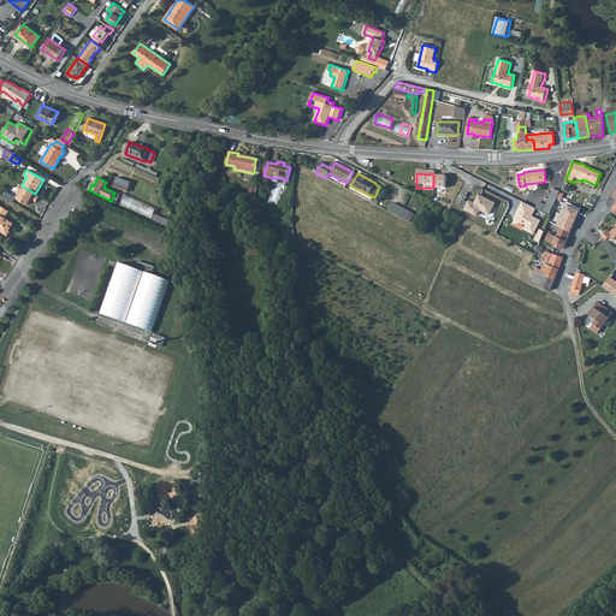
[(132,183),(118,177),(114,187),(129,191),(132,183)]
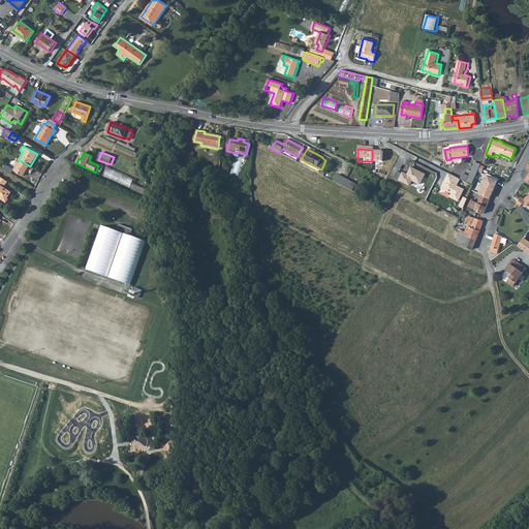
[(382,157),(372,156),(372,161),(372,166),(382,166),(382,157)]
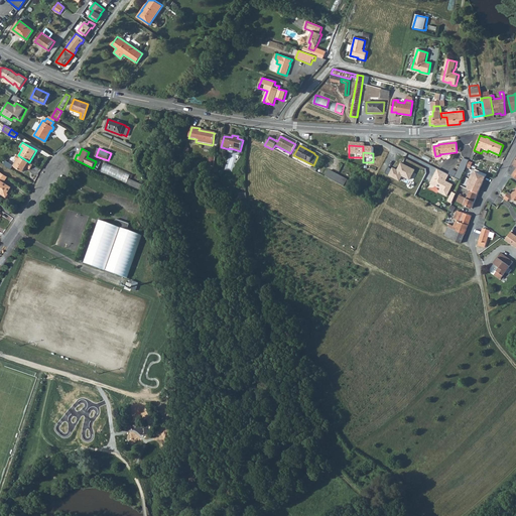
[(29,162),(18,155),(17,154),(14,158),(16,159),(13,165),(22,171),(24,168),(25,166),(27,167),(30,169),(33,164),(29,162)]
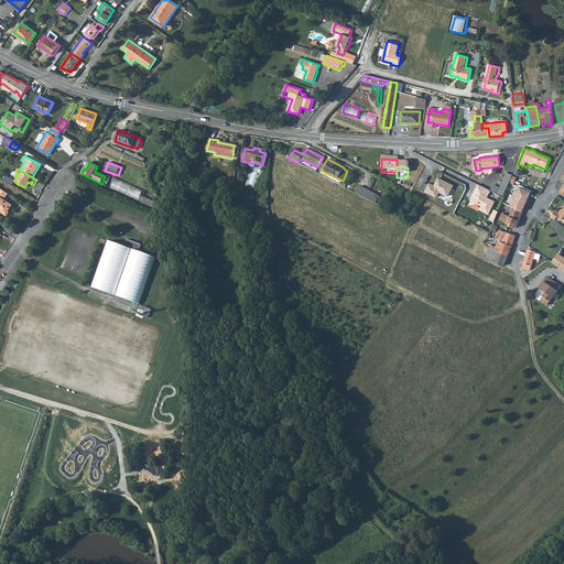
[(502,183),(508,185),(509,183),(512,177),(512,176),(506,173),(502,183)]
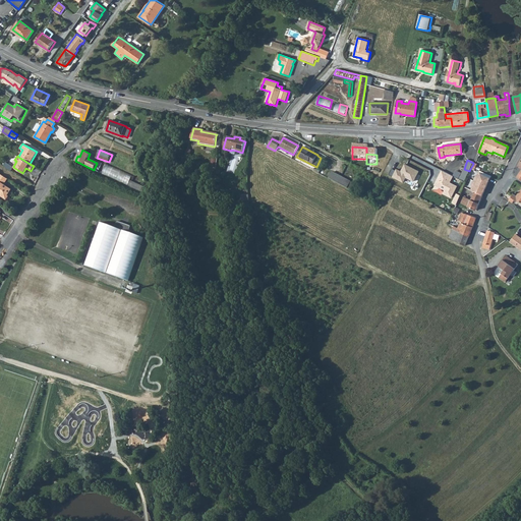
[(110,175),(113,166),(107,164),(103,173),(110,175)]
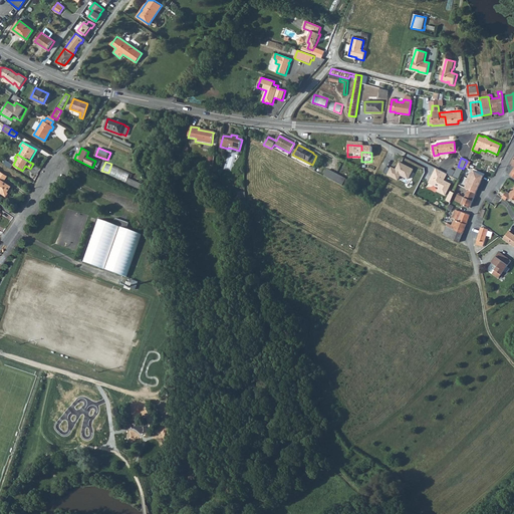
[(414,170),(400,163),(396,170),(392,168),(387,176),(398,181),(400,177),(408,181),(414,170)]
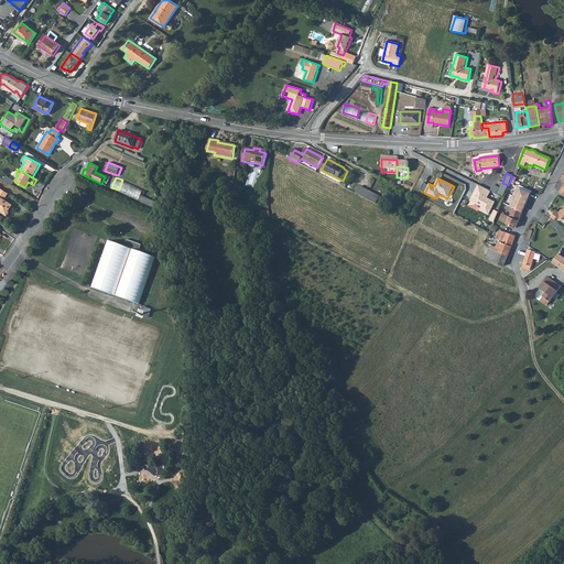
[(490,191),(478,185),(470,201),(481,206),(479,210),(488,215),(495,202),(487,198),(490,191)]
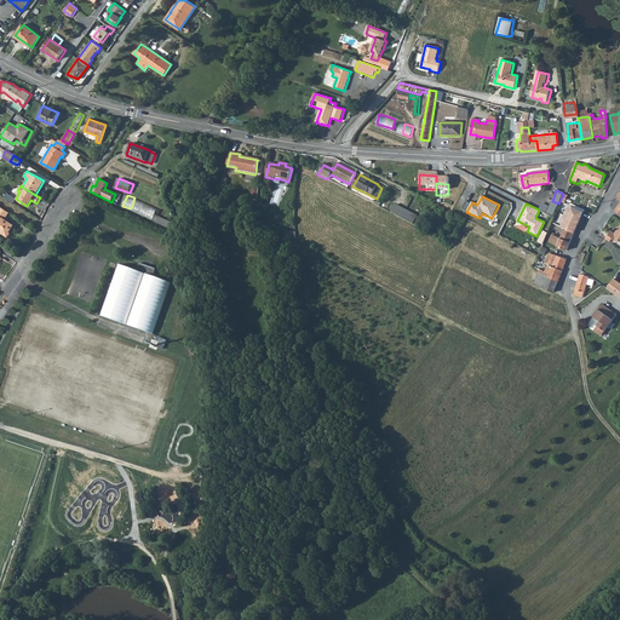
[(395,205),(390,213),(413,224),(417,217),(395,205)]
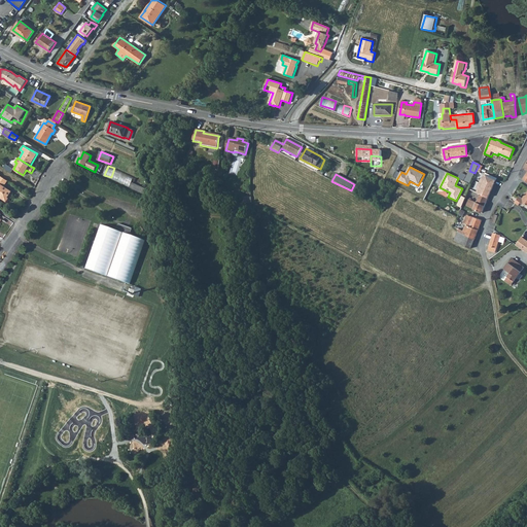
[(479,184),(492,189),(496,181),(484,175),(483,179),(481,178),(479,184)]
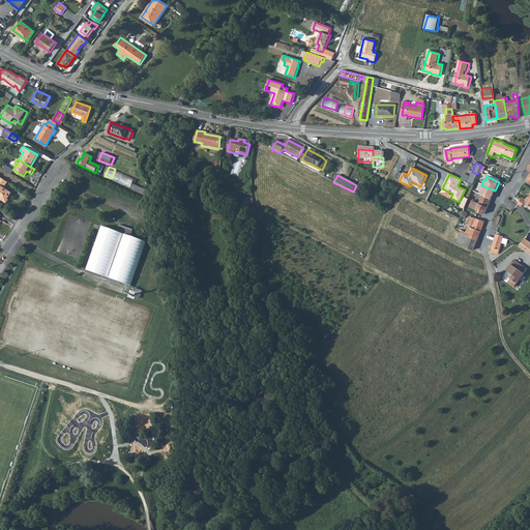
[(3,186),(7,181),(0,177),(0,197),(3,200),(2,201),(6,203),(9,199),(7,198),(11,192),(3,186)]
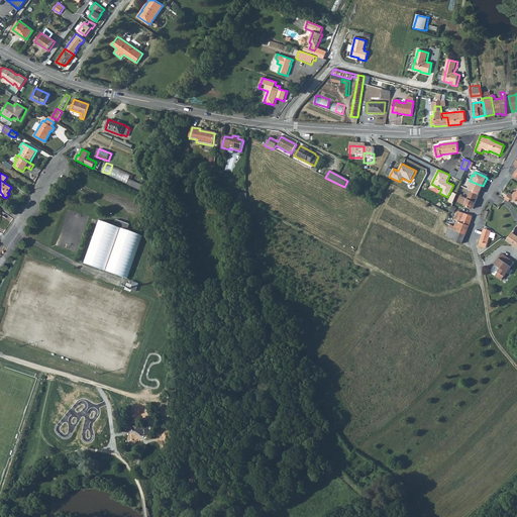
[(127,182),(126,184),(145,193),(145,192),(144,187),(132,181),(131,183),(127,182)]
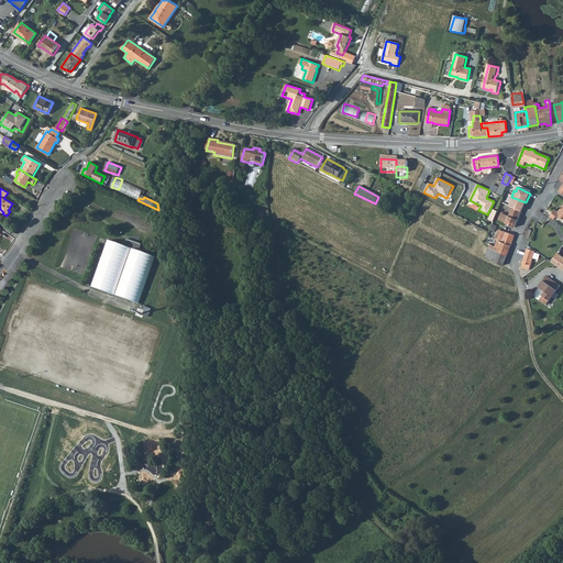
[(508,207),(512,208),(521,212),(526,202),(511,197),(509,201),(510,201),(508,207)]
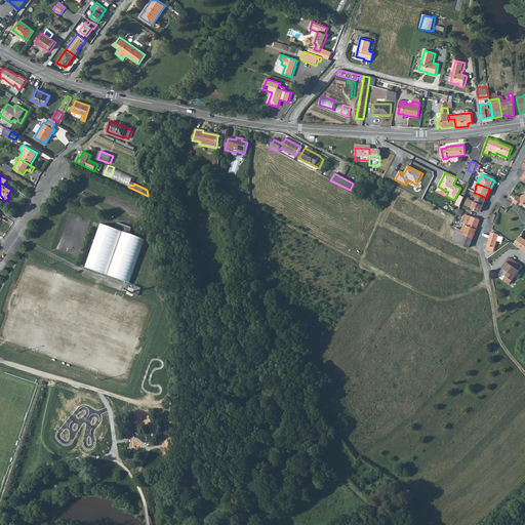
[(524,191),(524,193),(522,193),(523,194),(521,196),(523,197),(521,199),(517,196),(514,199),(518,202),(521,203),(523,203),(524,204),(524,191)]
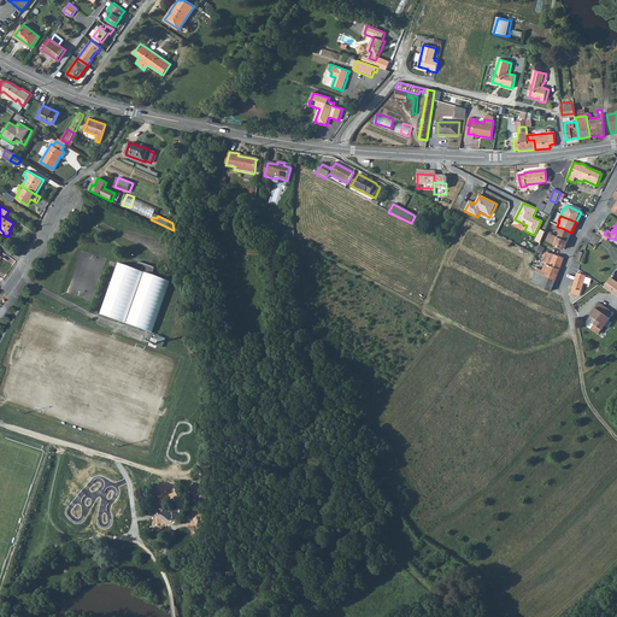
[(562,228),(558,238),(568,242),(571,233),(562,228)]
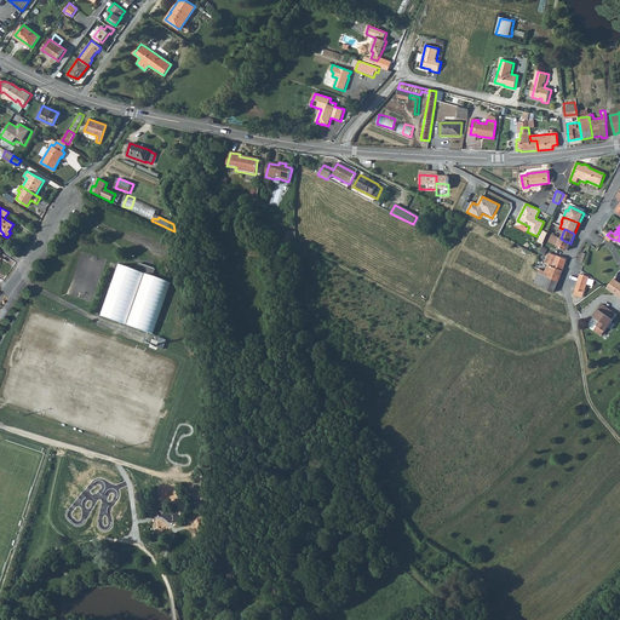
[(539,242),(543,244),(549,234),(544,231),(539,242)]
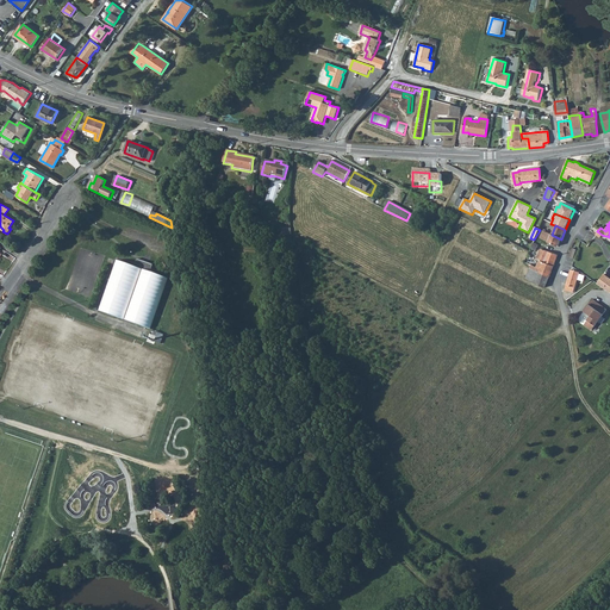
[(548,243),(552,235),(542,231),(539,238),(548,243)]
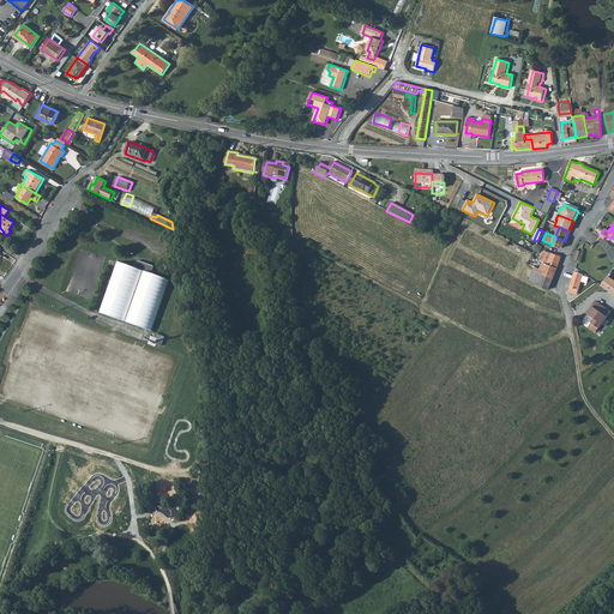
[(565,241),(555,236),(552,245),(561,248),(565,241)]
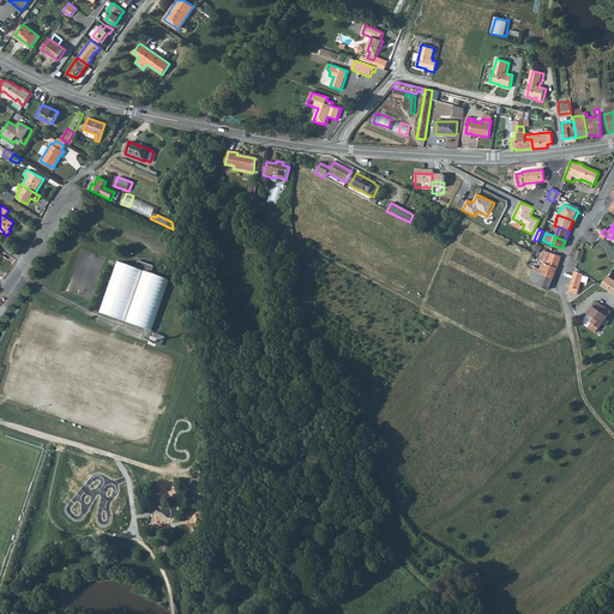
[(548,264),(552,253),(545,251),(540,260),(543,262),(548,264)]
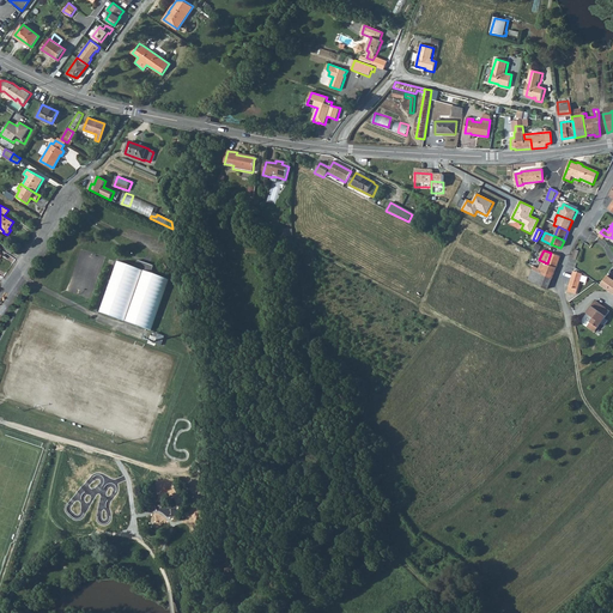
[(560,256),(551,253),(547,263),(556,267),(560,256)]
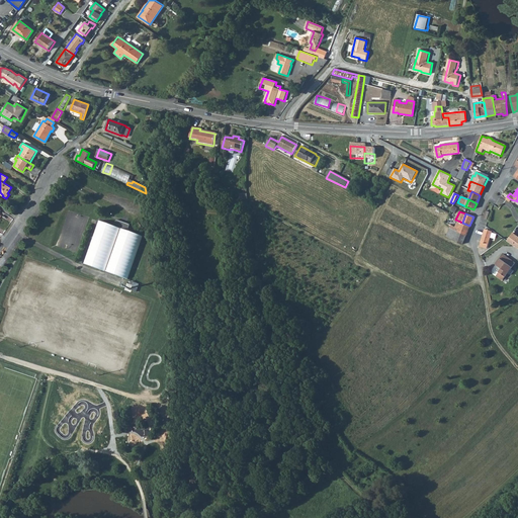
[(115,221),(113,227),(127,232),(131,226),(115,221)]
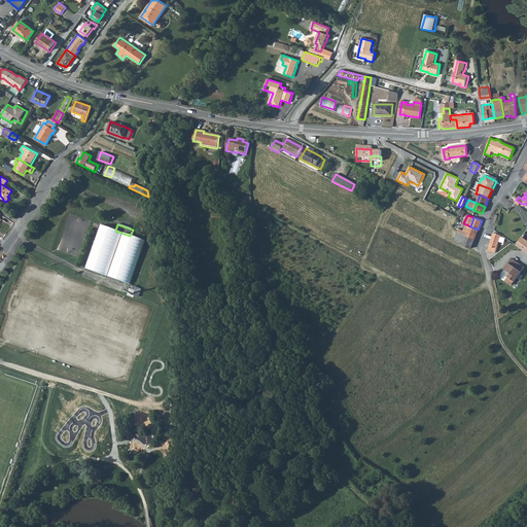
[(478,230),(470,226),(466,224),(463,231),(458,229),(457,232),(475,239),(478,230)]
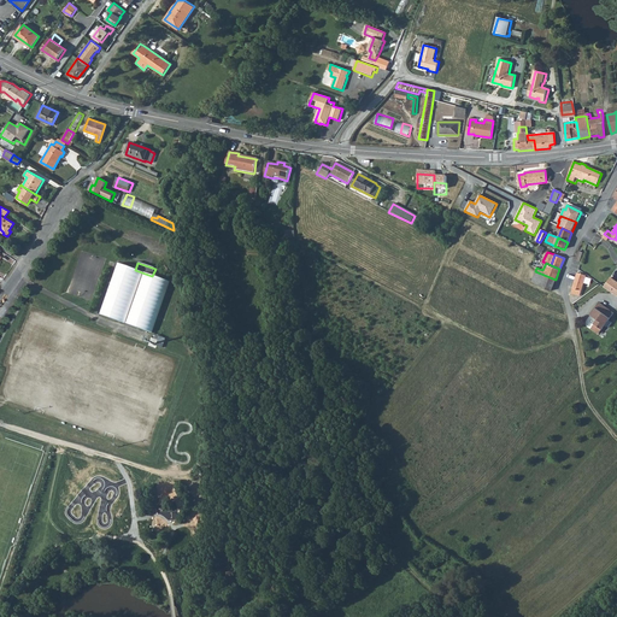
[(152,276),(135,270),(117,264),(99,315),(152,334),(170,283),(152,276)]
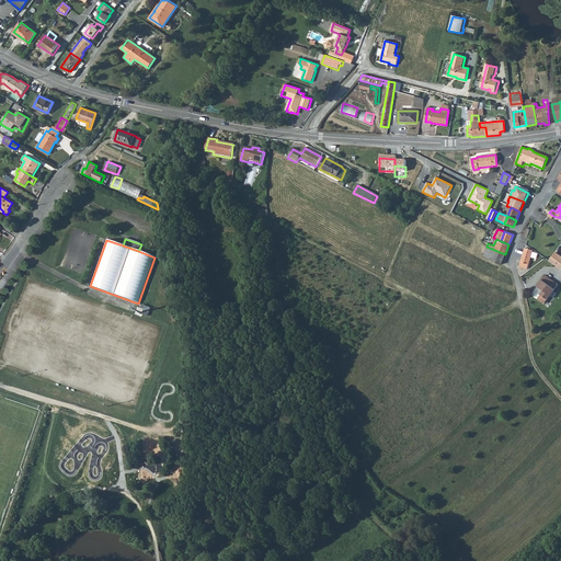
[(483,255),(502,264),(505,254),(487,247),(483,255)]
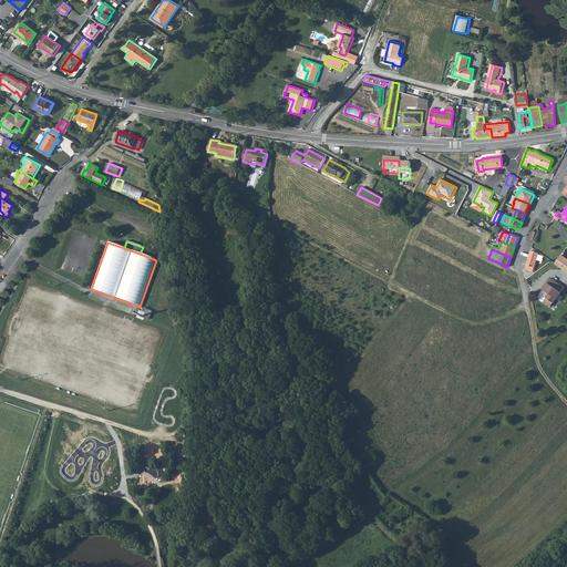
[(538,254),(531,250),(526,265),(525,269),(533,271),(534,267),(538,254)]
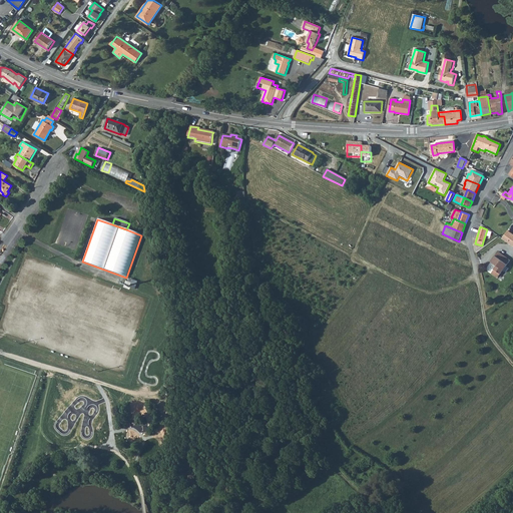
[(512,234),(508,231),(503,238),(512,245),(512,234)]
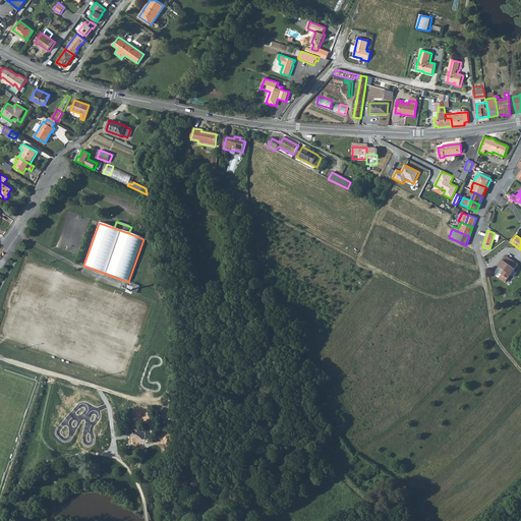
[(519,265),(507,256),(500,267),(506,271),(500,279),(506,283),(519,265)]
